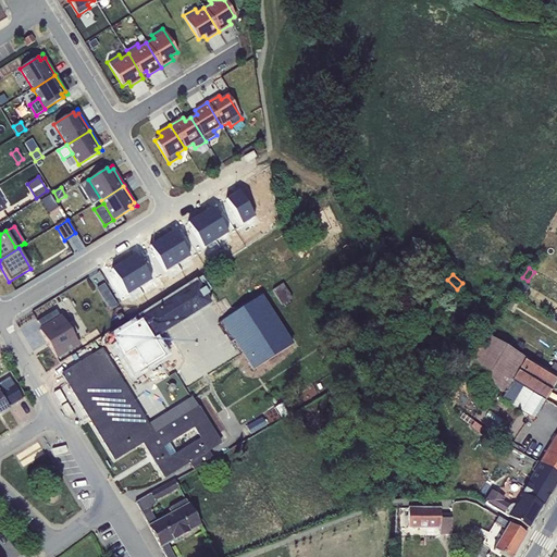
[(200,276),(106,336),(109,341),(113,338),(132,370),(161,351),(155,341),(211,305),(207,297),(211,294),(200,276)]
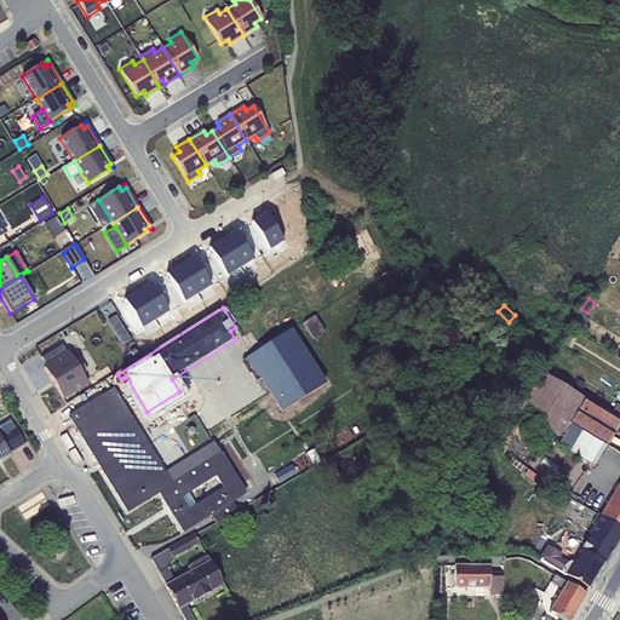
[(578,314),(569,327),(580,334),(589,320),(578,314)]
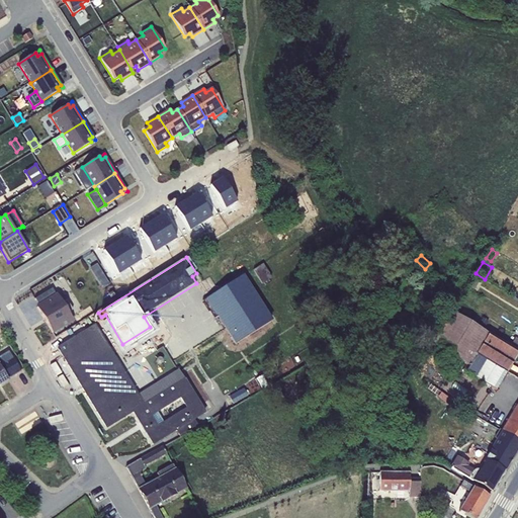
[(96,280),(103,276),(97,265),(90,269),(96,280)]
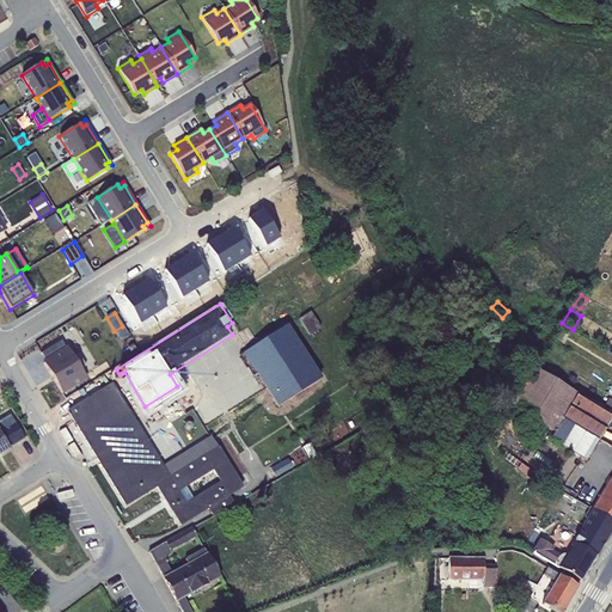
[(310,313),(299,319),(310,336),(320,329),(310,313)]
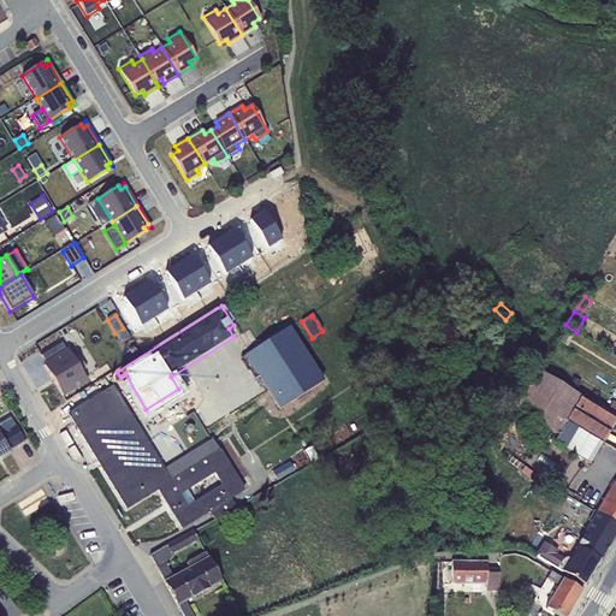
[(242,360),(240,361),(246,371),(248,369),(254,379),(258,377),(278,410),(324,381),(289,327),(241,357),(242,360)]
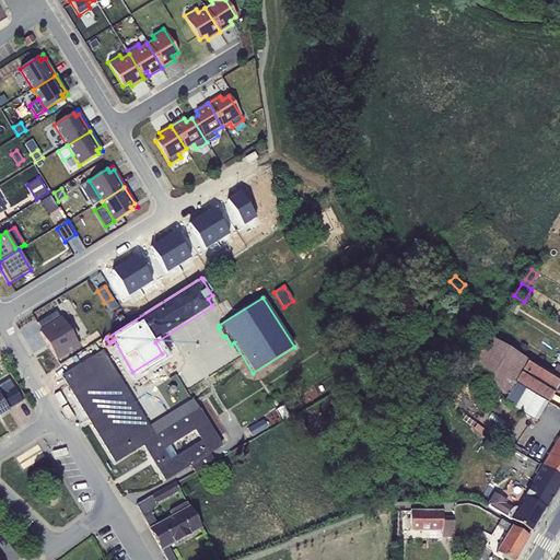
[(112,299),(104,303),(111,313),(118,307),(112,299)]
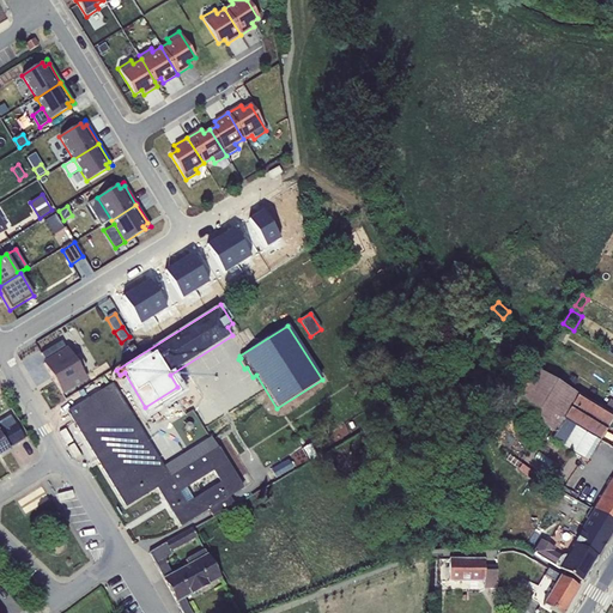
[(560,328),(554,339),(560,344),(568,332),(560,328)]
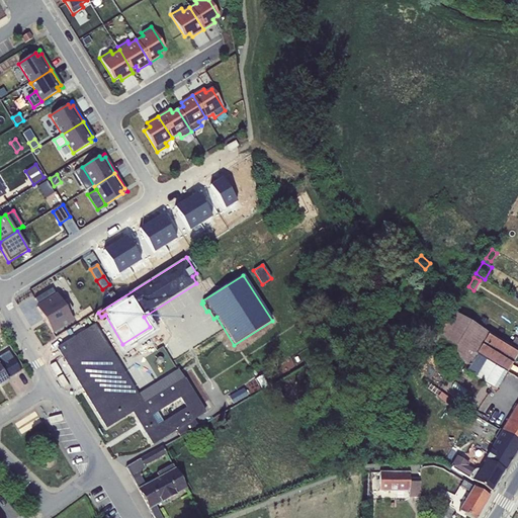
[(54,297),(49,290),(34,299),(38,307),(36,308),(52,333),(73,320),(68,313),(62,304),(57,295),(56,295),(54,297)]
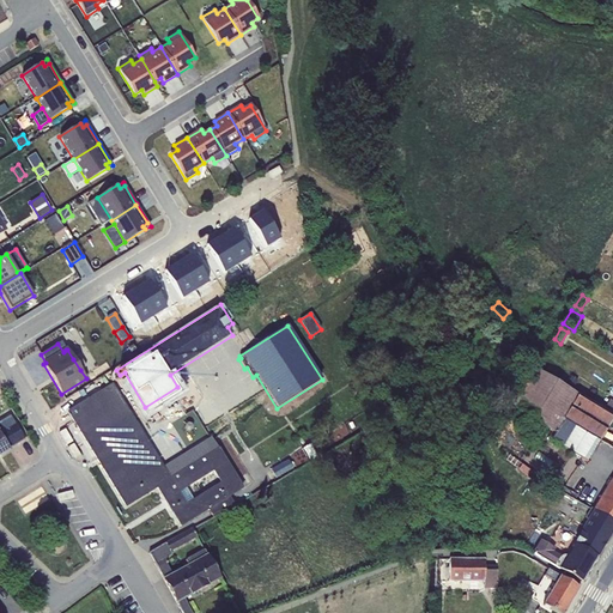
[(79,356),(73,359),(80,370),(86,368),(79,356)]
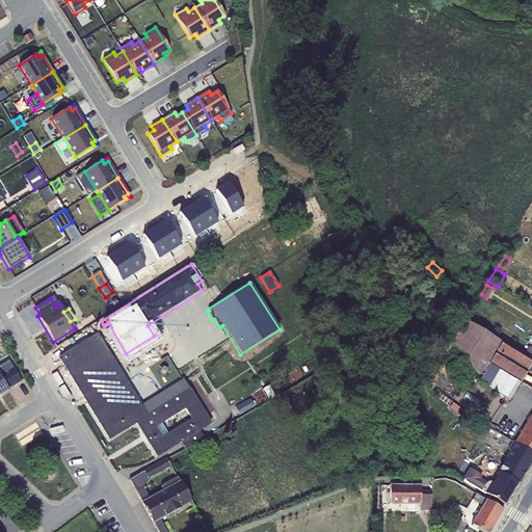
[(531,361),(464,320),(444,353),(481,376),(478,381),(509,401),(531,363),(531,361)]
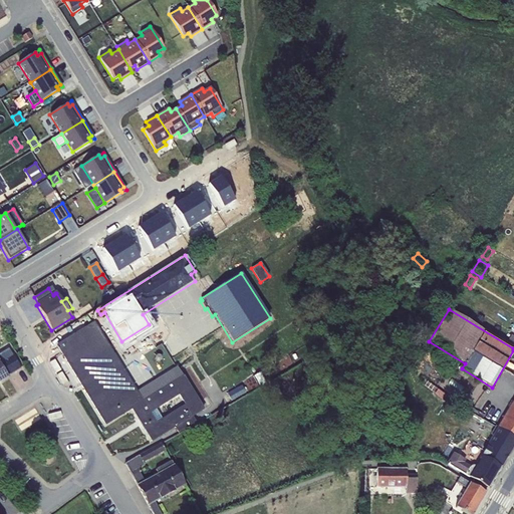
[(132,409),(184,378),(177,367),(137,392),(94,323),(57,345),(105,425),(132,409)]
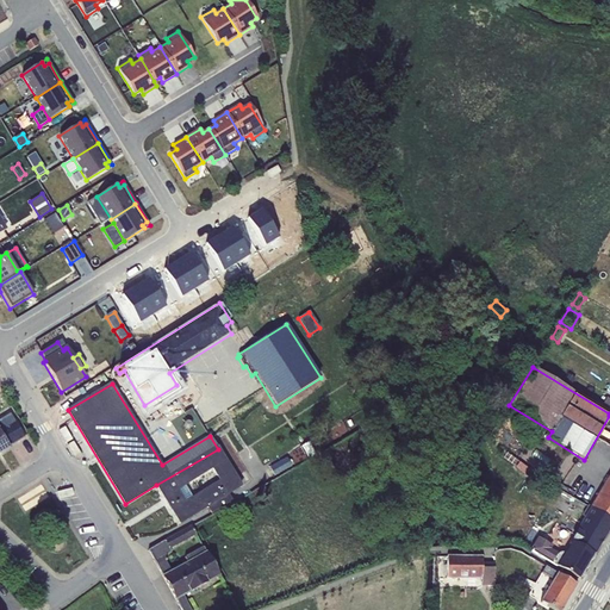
[(0,453),(10,448),(8,447),(24,437),(10,414),(0,418),(0,453)]
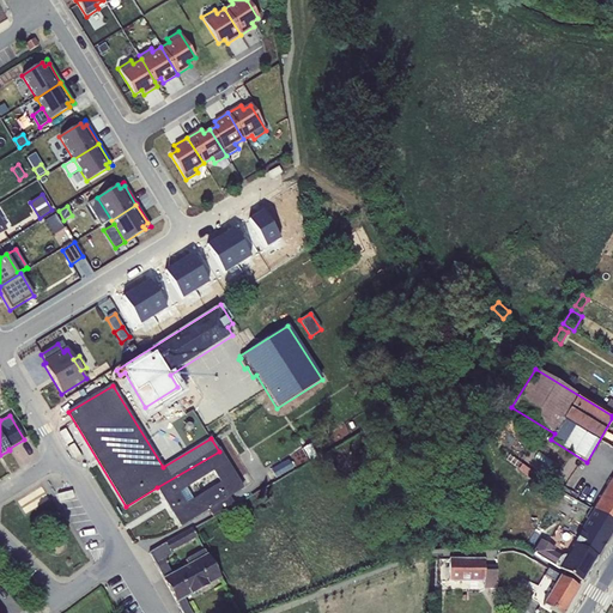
[(335,425),(326,430),(333,441),(341,436),(335,425)]
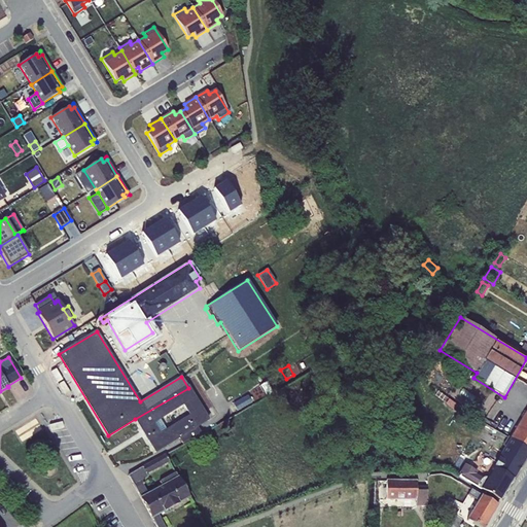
[(269,381),(258,386),(265,396),(280,388),(275,379),(269,382),(269,381)]
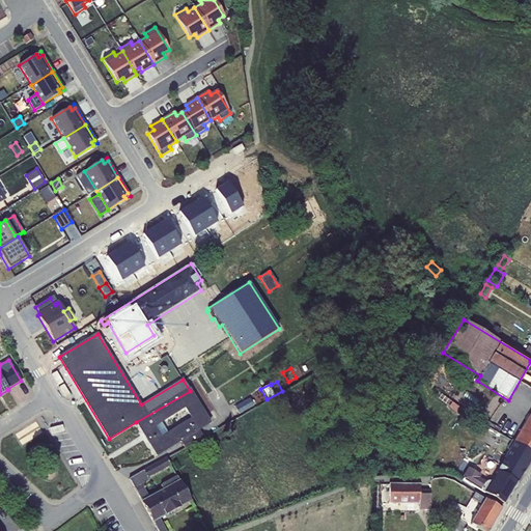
[(203,438),(199,430),(211,424),(190,391),(136,422),(157,455),(180,441),(184,449),(203,438)]
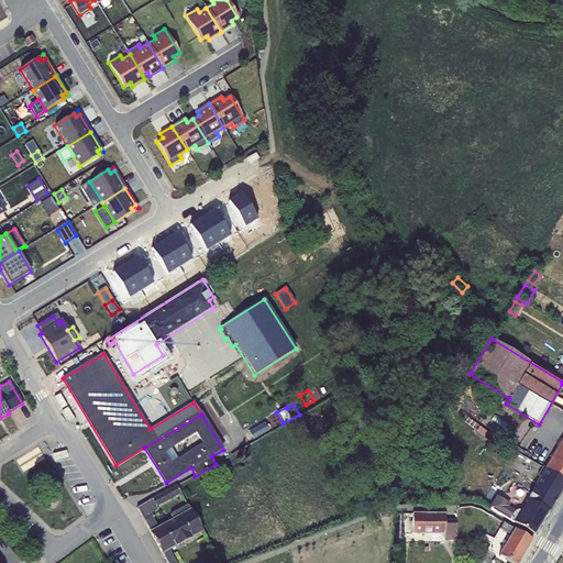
[(264,423),(249,432),(253,439),(268,431),(264,423)]
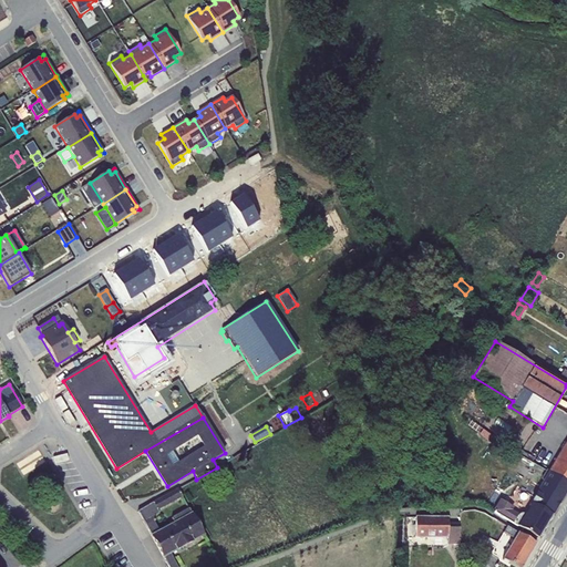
[(566,442),(548,472),(566,483),(566,442)]
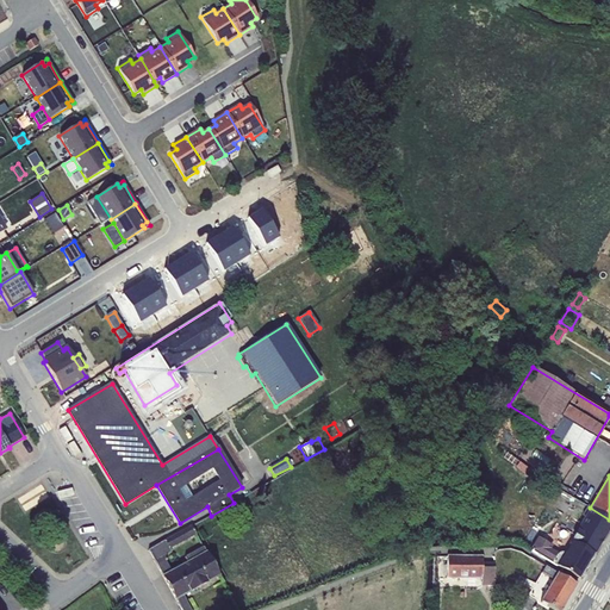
[(539,479),(533,489),(554,503),(560,493),(539,479)]
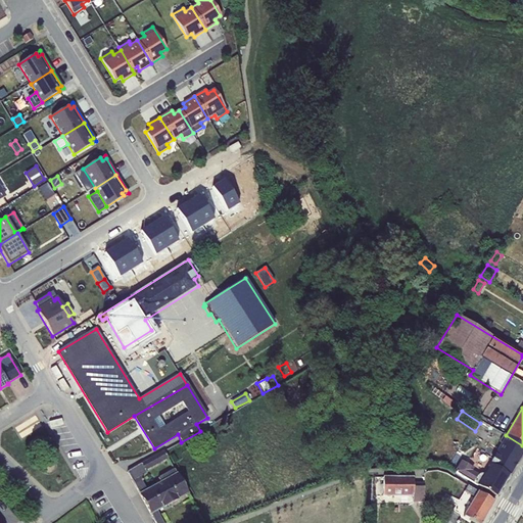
[(522,453),(522,445),(506,435),(504,434),(498,442),(501,443),(482,474),(478,475),(472,471),(473,469),(461,462),(455,470),(457,471),(456,473),(496,497),(522,453)]
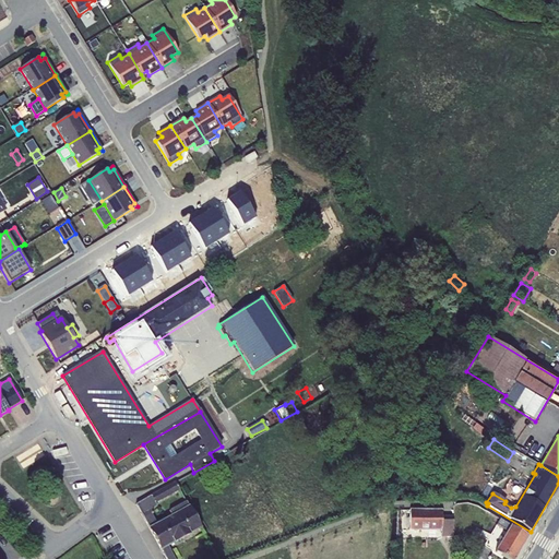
[(175,483),(135,504),(165,558),(175,558),(168,547),(201,528),(186,502),(168,511),(171,515),(156,524),(151,514),(153,514),(151,510),(156,507),(154,503),(179,490),(175,483)]
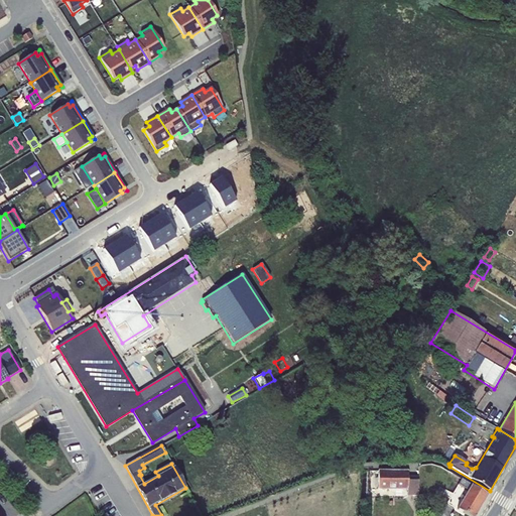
[(378,471),(378,490),(407,490),(407,496),(418,496),(418,477),(408,477),(408,471),(378,471)]
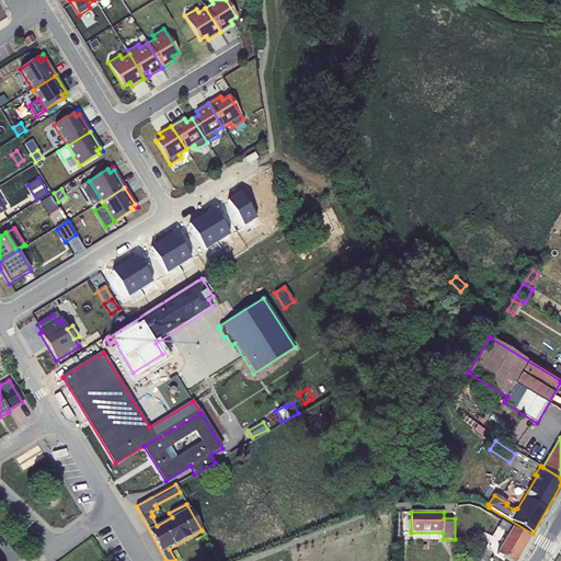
[(502,522),(485,548),(507,560),(516,560),(530,538),(502,522)]
